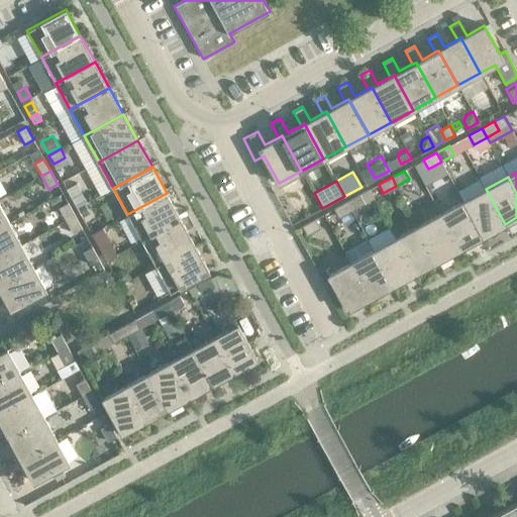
[(505,224),(486,189),(462,202),(482,236),(505,224)]
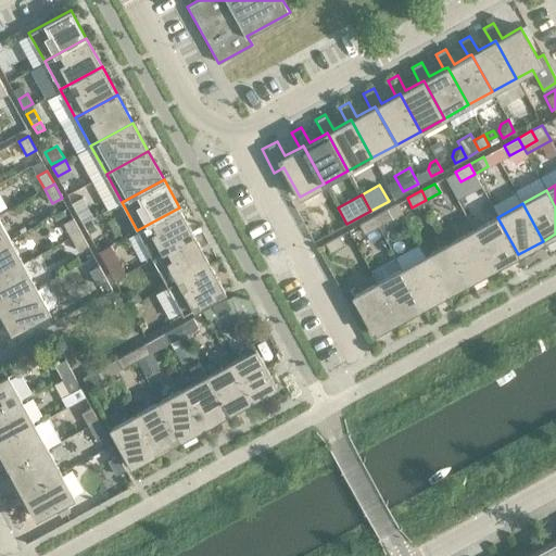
[(194,235),(179,207),(137,230),(152,258),(194,235)]
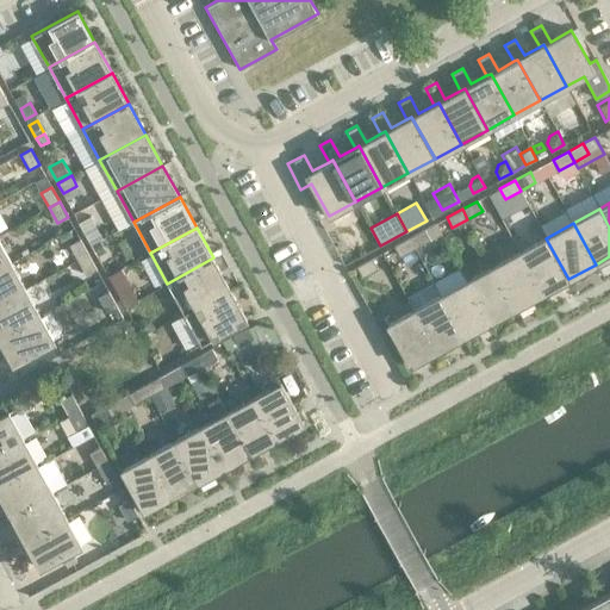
[(430,240),(424,229),(409,237),(415,248),(430,240)]
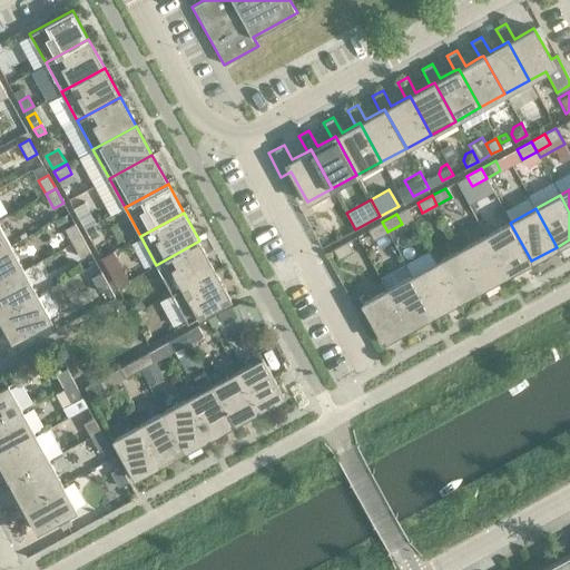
[(387,232),(382,222),(367,231),(373,239),(387,232)]
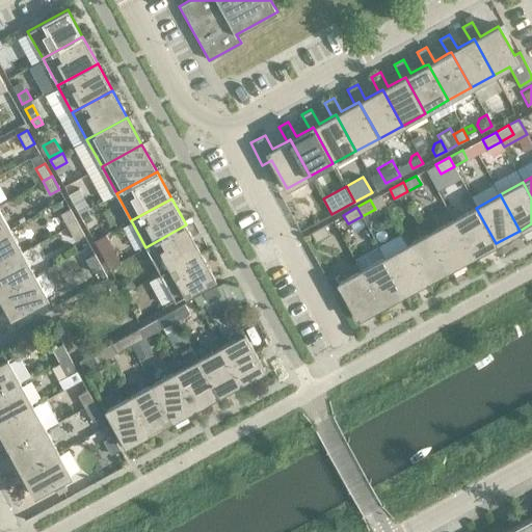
[(496,243),(476,208),(453,220),(473,256),(496,243)]
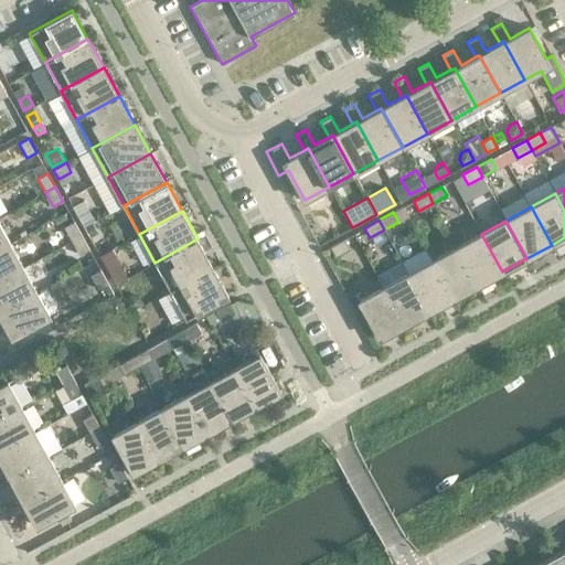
[(82,235),(74,222),(64,227),(72,241),(82,235)]
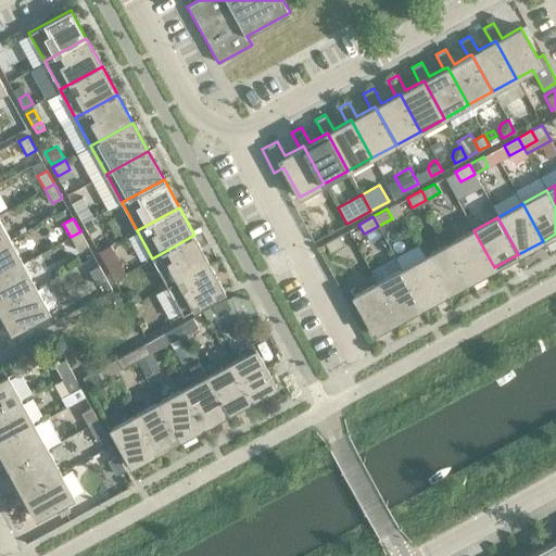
[(84,224),(89,234),(98,229),(92,218),(84,224)]
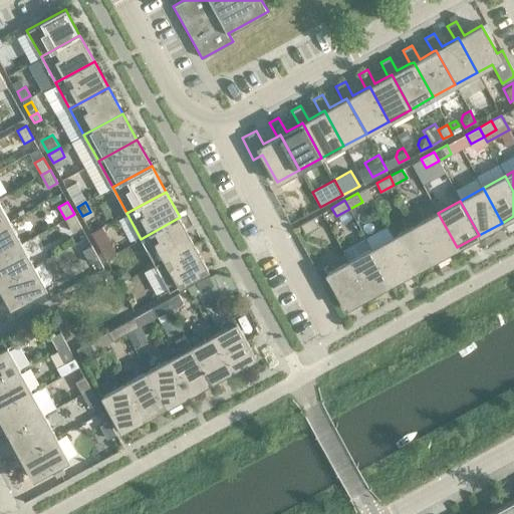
[(0,226),(9,222),(0,204),(0,226)]
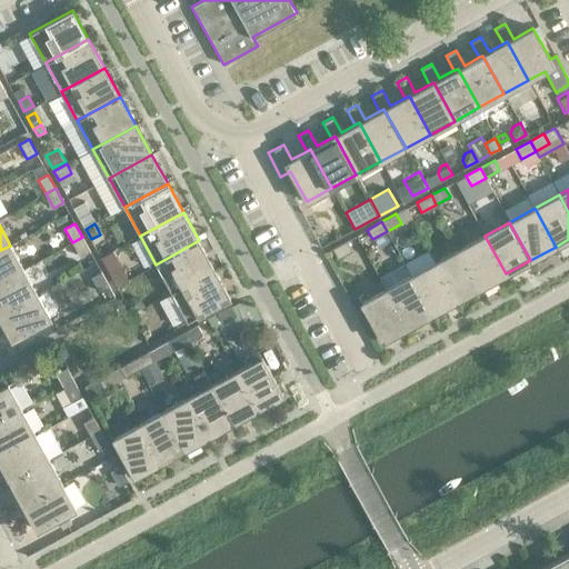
[(506,273),(485,236),(460,249),(481,288),(506,273)]
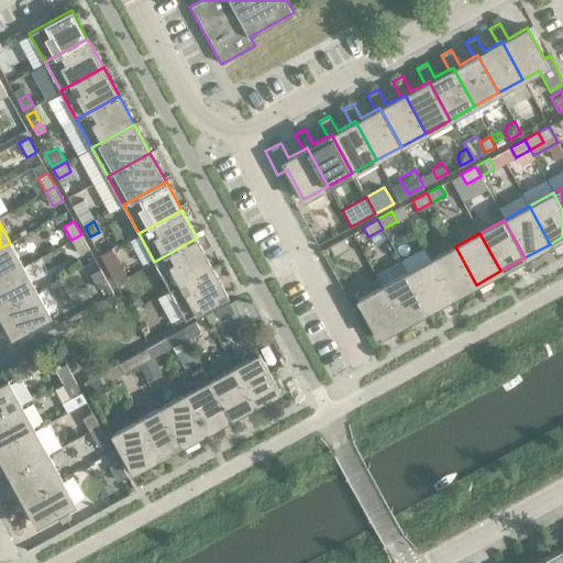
[(89,250),(81,234),(72,240),(79,254),(89,250)]
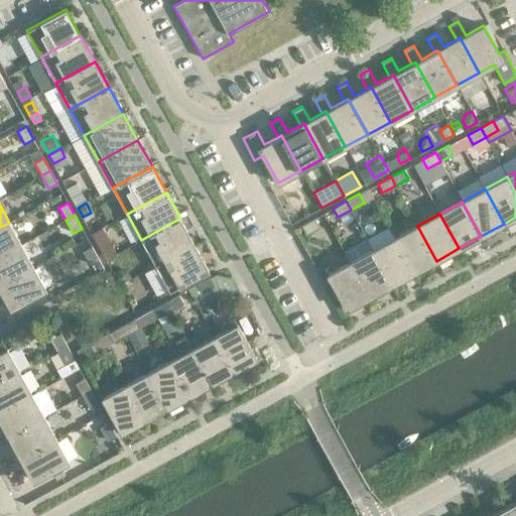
[(195,244),(180,218),(141,240),(155,266),(195,244)]
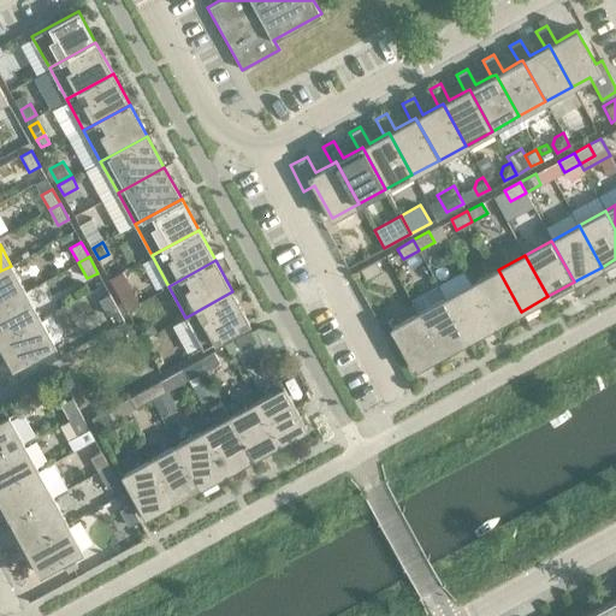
[(381,272),(375,261),(360,270),(366,280),(381,272)]
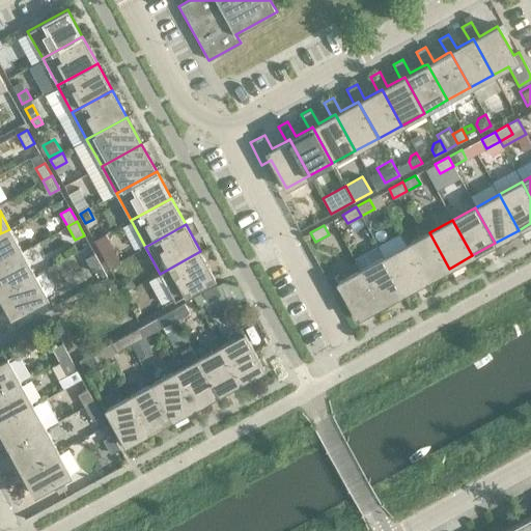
[(0,262),(22,251),(9,229),(0,233),(0,262)]
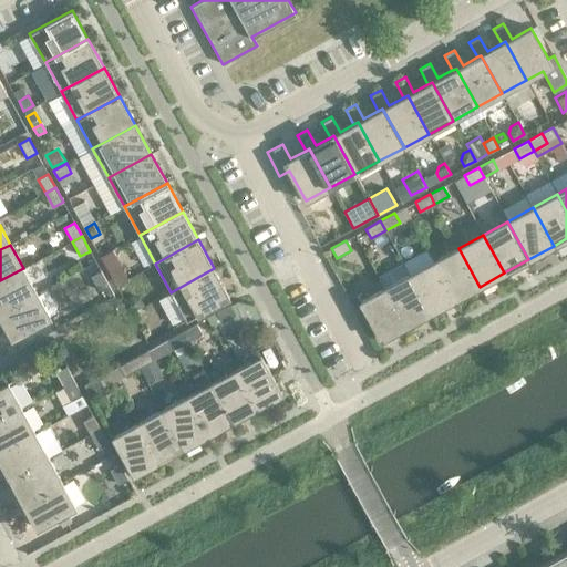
[(480,287),(459,248),(434,261),(455,300),(480,287)]
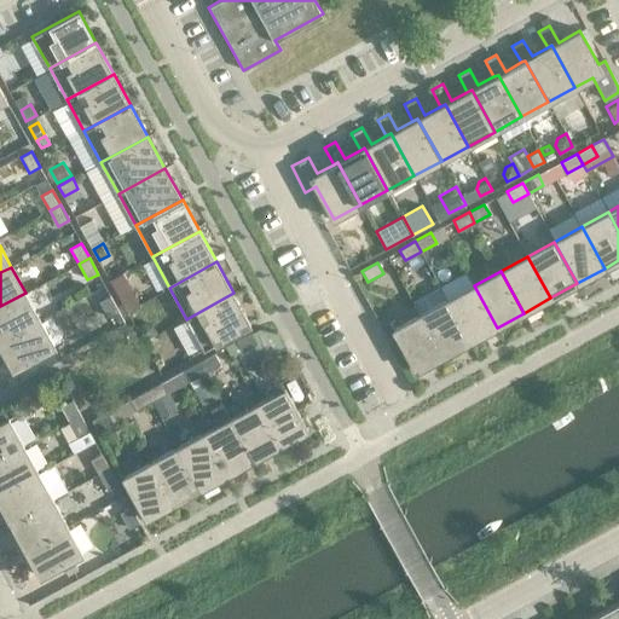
[(497,328),(474,285),(447,300),(470,342),(497,328)]
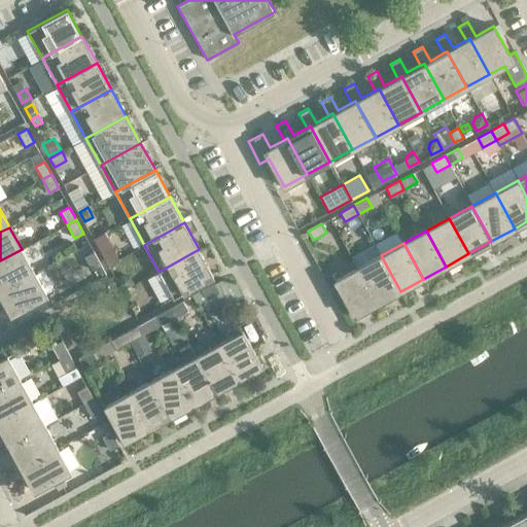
[(0,290),(34,272),(22,249),(0,260),(0,290)]
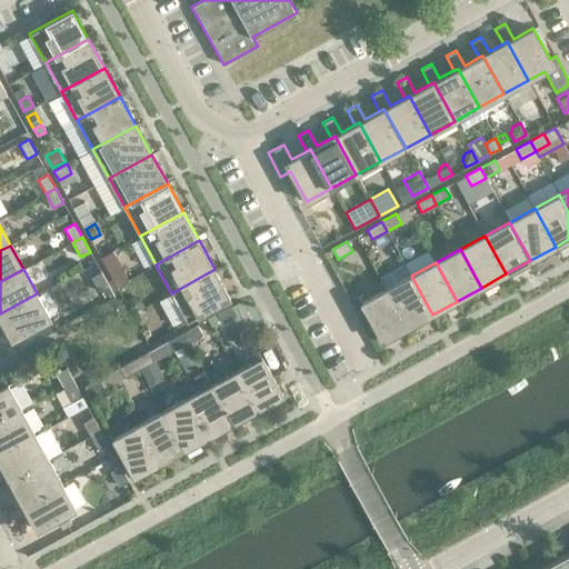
[(230,298),(215,269),(171,293),(188,322),(230,298)]
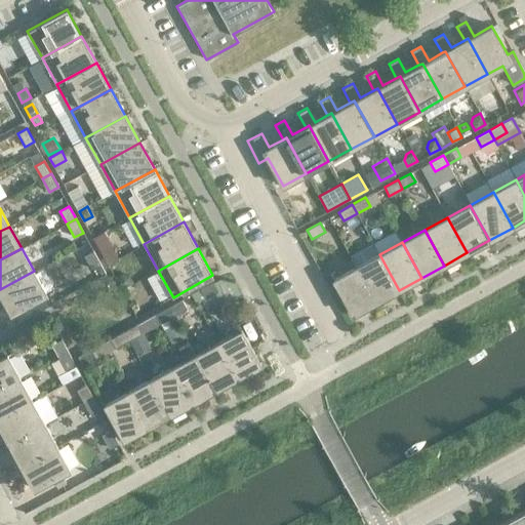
[(101,264),(93,251),(84,256),(91,269),(101,264)]
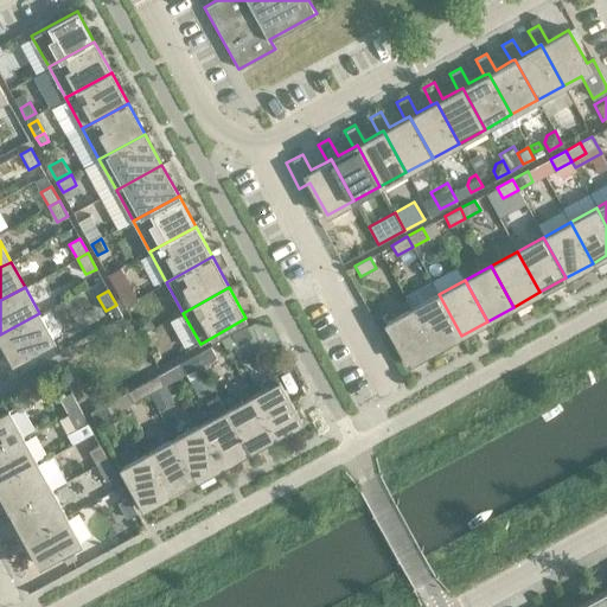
[(461,336),(439,294),(413,308),(435,350),(461,336)]
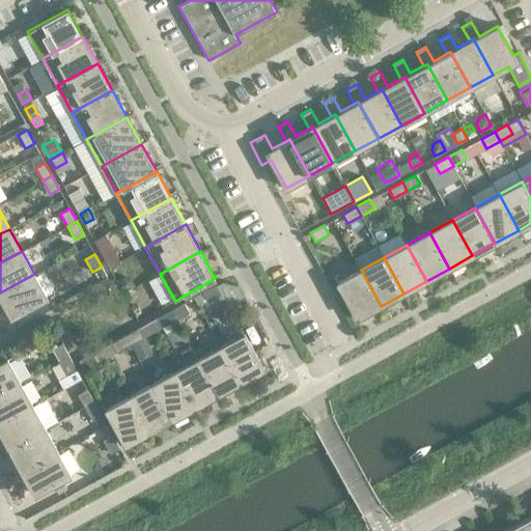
[(381,306),(361,270),(337,282),(357,318),(381,306)]
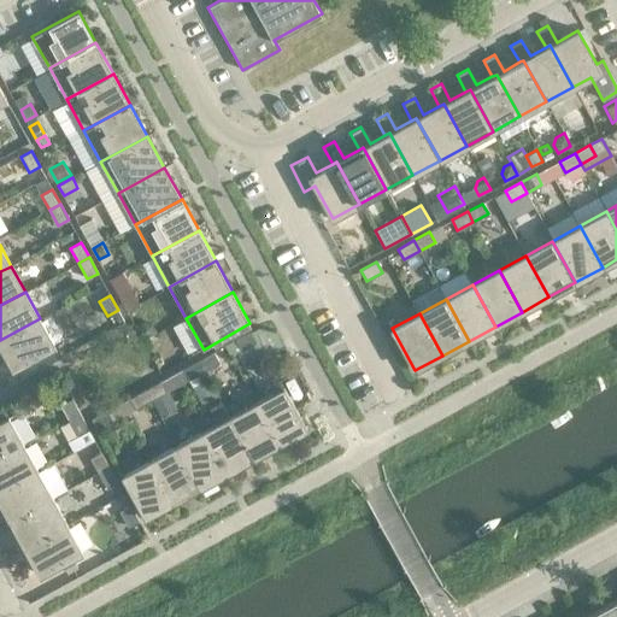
[(56,346),(40,318),(0,340),(0,345),(13,369),(56,346)]
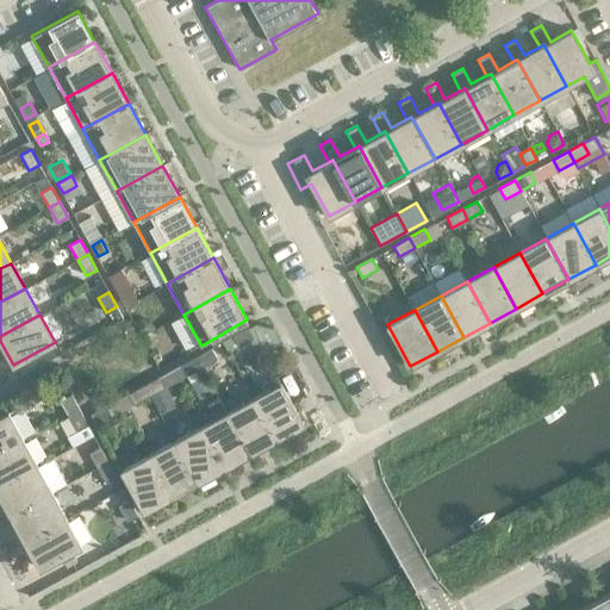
[(143,336),(155,329),(150,321),(144,319),(136,323),(143,336)]
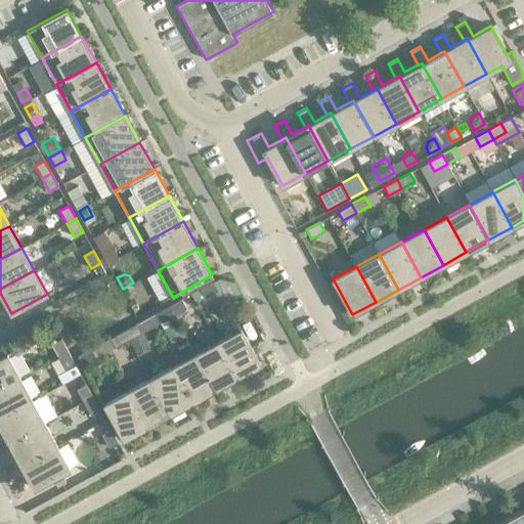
[(219,291),(214,281),(201,289),(206,298),(219,291)]
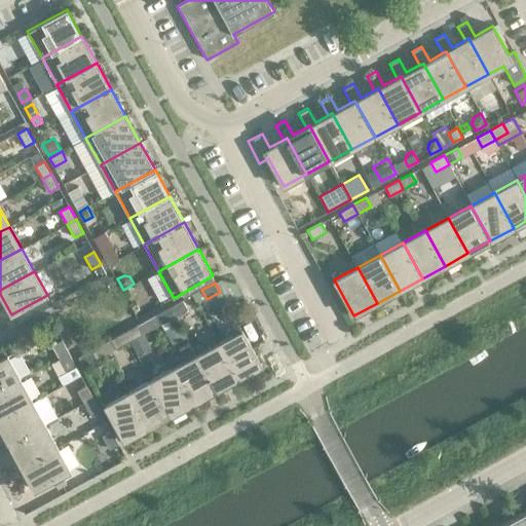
[(187,309),(182,300),(170,307),(175,316),(187,309)]
